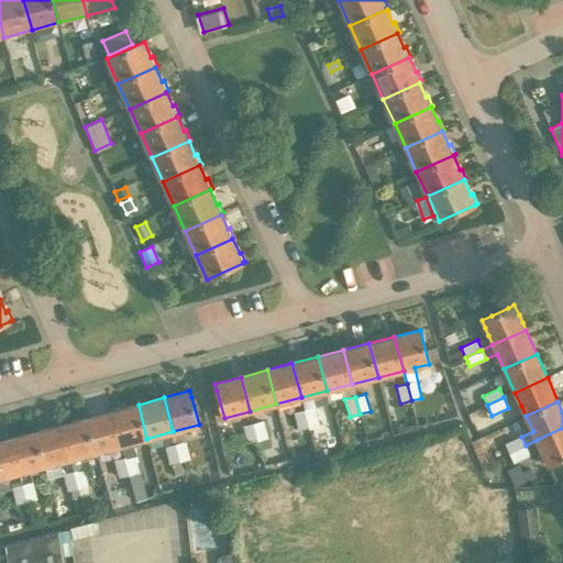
[(146,439),(139,405),(112,411),(121,445),(124,457),(136,455),(133,442),(146,439)]
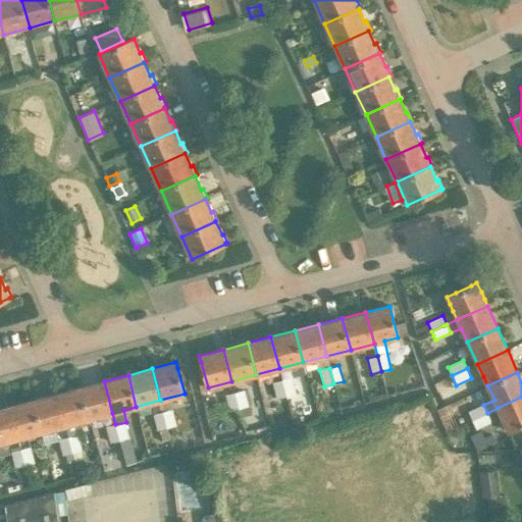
[(292,377),(282,380),(286,397),(296,394),(292,377)]
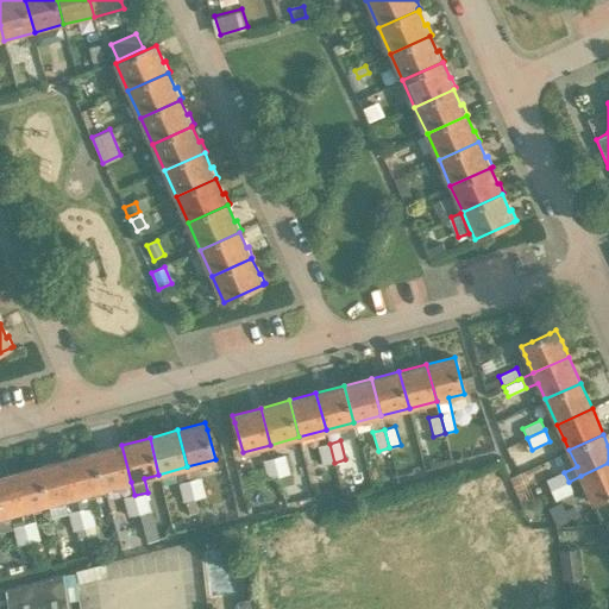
[(322,465),(334,463),(330,444),(318,446),(322,465)]
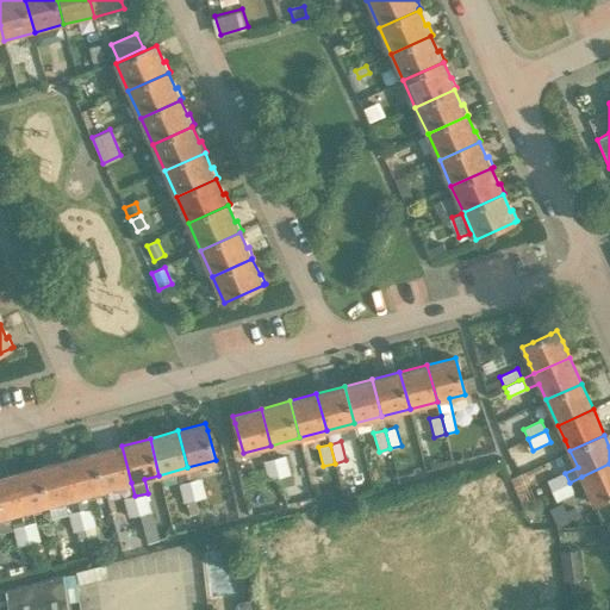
[(93,453),(104,490),(131,483),(122,446),(93,453)]
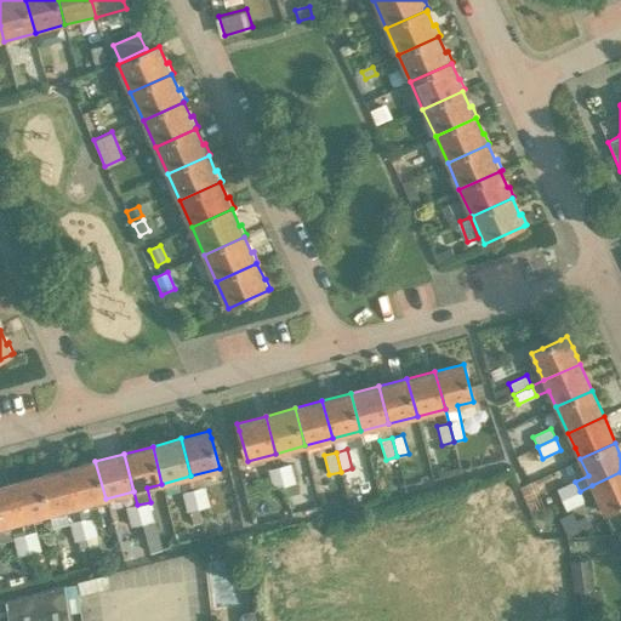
[(106,499),(95,461),(67,468),(78,506),(106,499)]
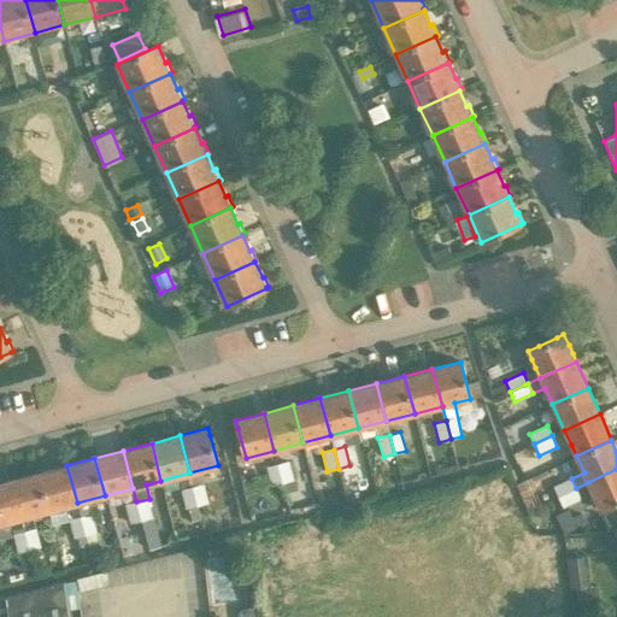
[(289,462),(278,464),(283,483),(294,481),(289,462)]
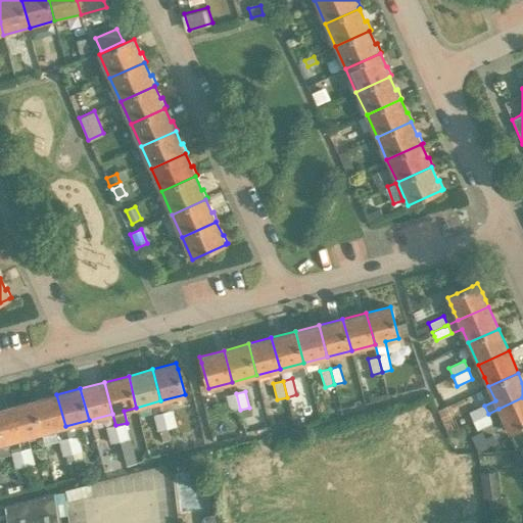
[(230,413),(240,410),(236,393),(226,396),(230,413)]
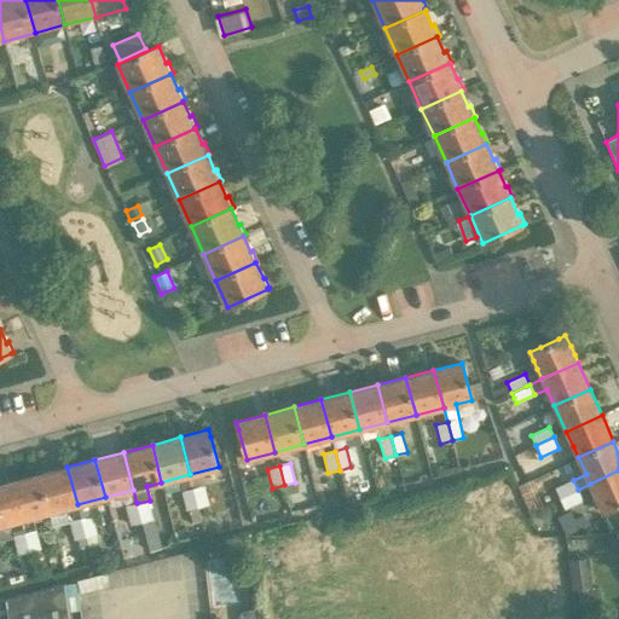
[(77,504),(67,467),(39,474),(50,512),(53,526),(69,521),(80,519),(81,519),(77,504)]
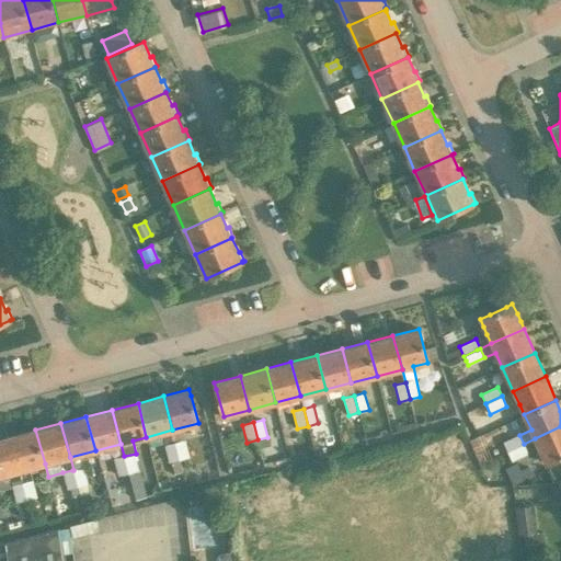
[(553,460),(560,456),(560,426),(535,438),(546,464),(553,460)]
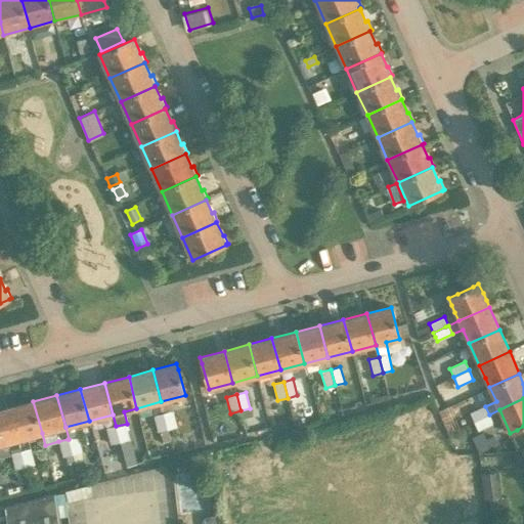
[(9,408),(17,439),(42,433),(33,401),(9,408)]
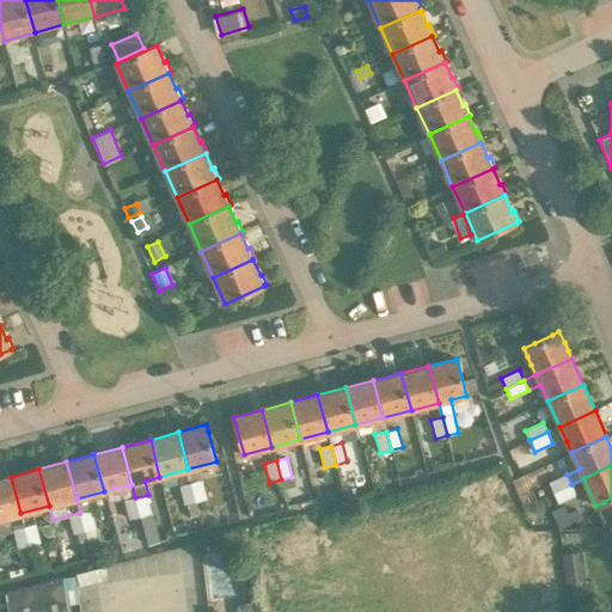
[(571,484),(567,475),(549,483),(554,493),(571,484)]
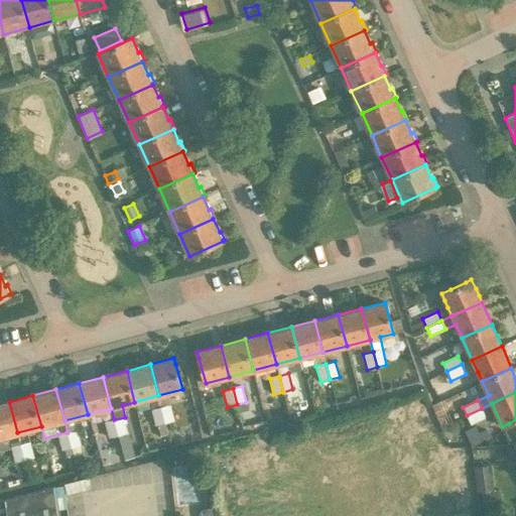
[(0,436),(17,432),(9,402),(0,403),(0,436)]
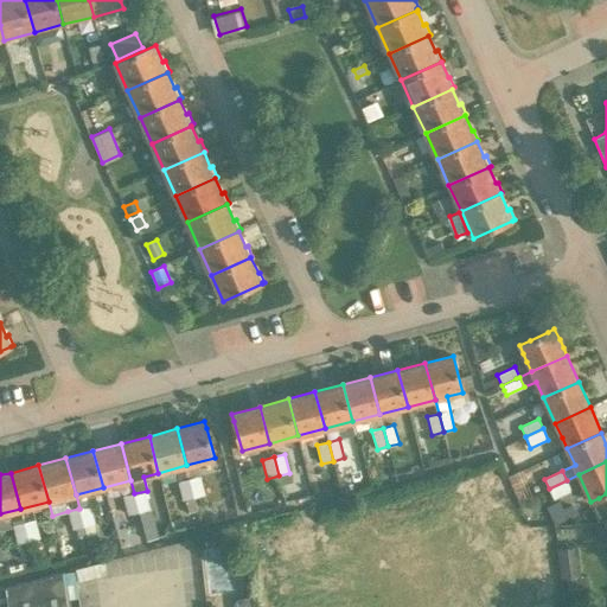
[(200,477),(191,479),(196,497),(205,494),(200,477)]
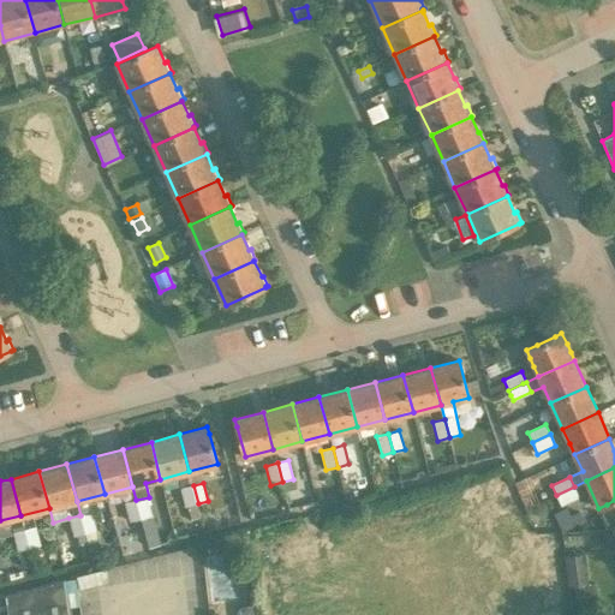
[(185,507),(198,503),(193,485),(180,489),(185,507)]
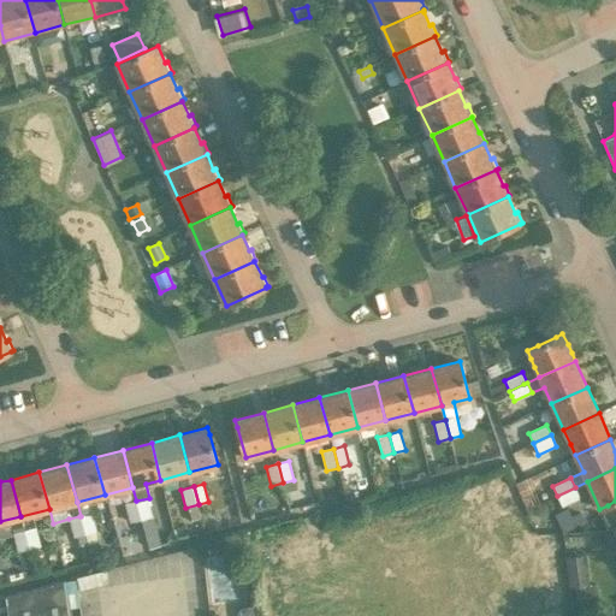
[(580,498),(575,487),(557,496),(562,507),(580,498)]
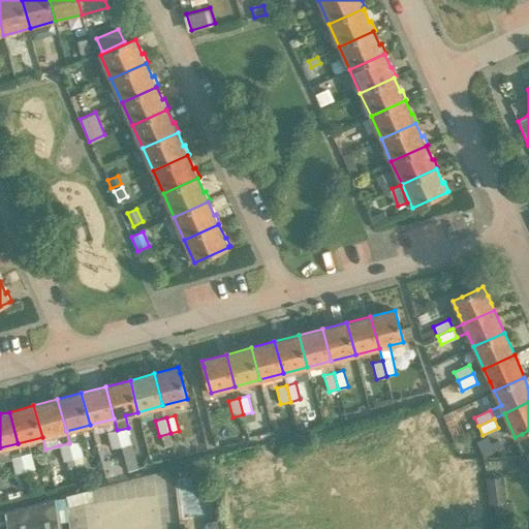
[(117,431),(121,446),(128,471),(138,469),(127,428),(118,431),(117,431)]
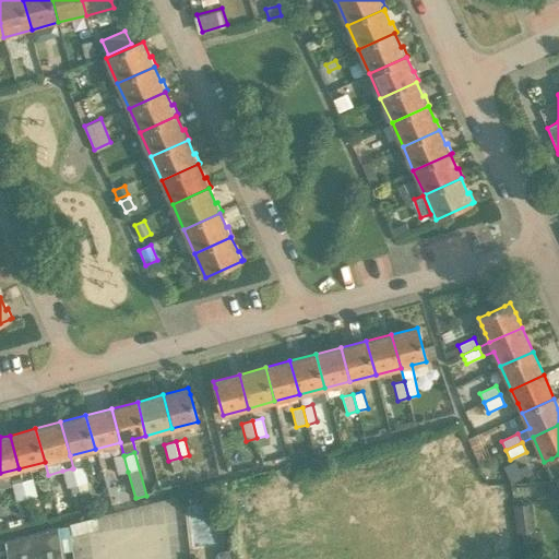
[(128,472),(123,455),(113,459),(117,475),(128,472)]
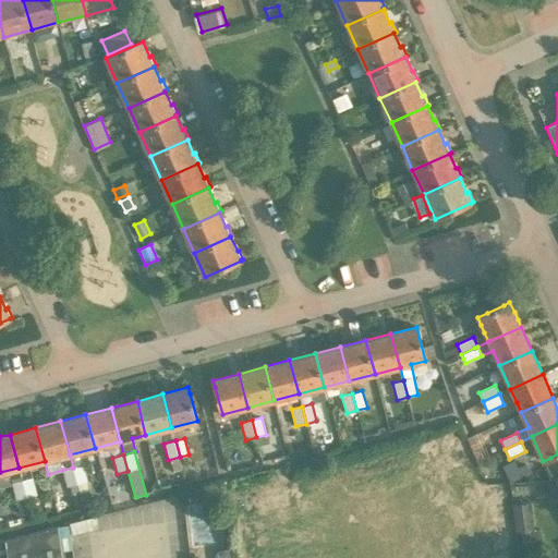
[(518,468),(513,460),(502,465),(510,482),(530,473),(526,463),(518,468)]
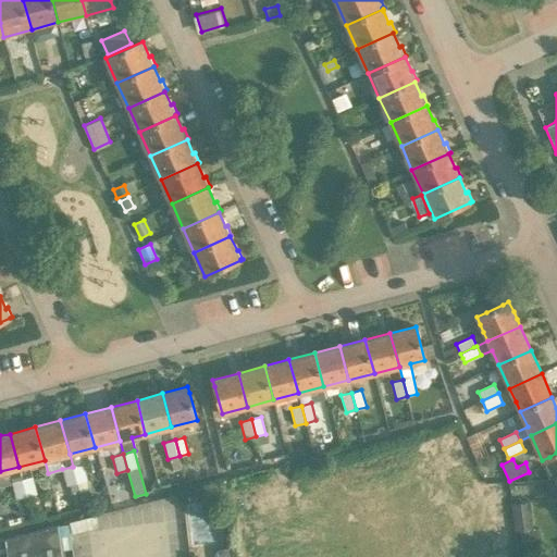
[(73,467),(72,467),(77,483),(87,481),(82,463),(73,466),(73,467)]
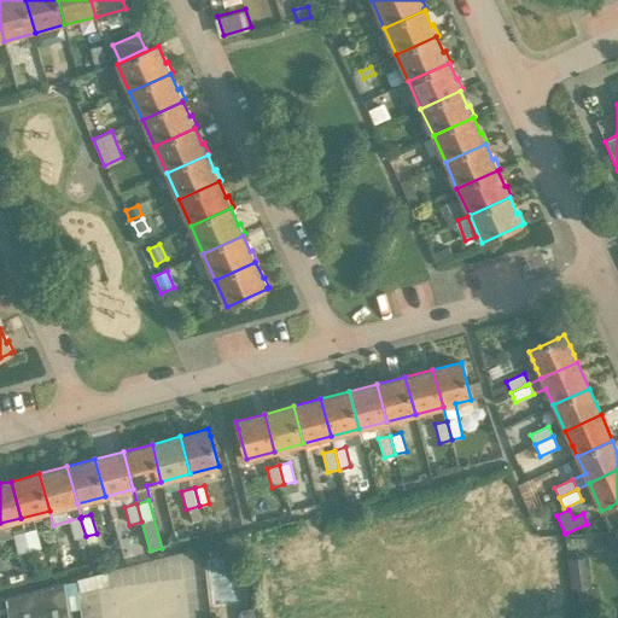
[(86,536),(80,518),(69,520),(74,540),(86,536)]
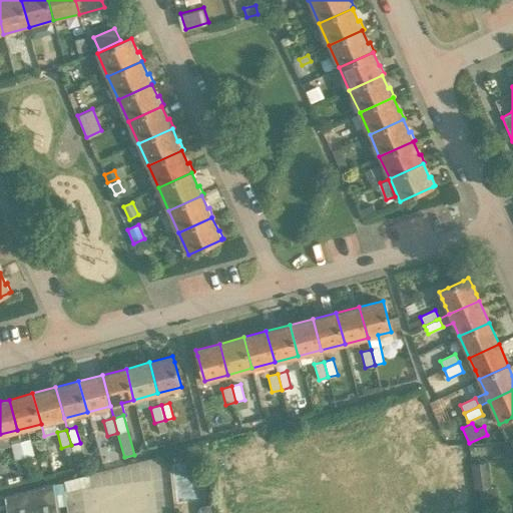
[(154,438),(145,440),(147,449),(156,447),(154,438)]
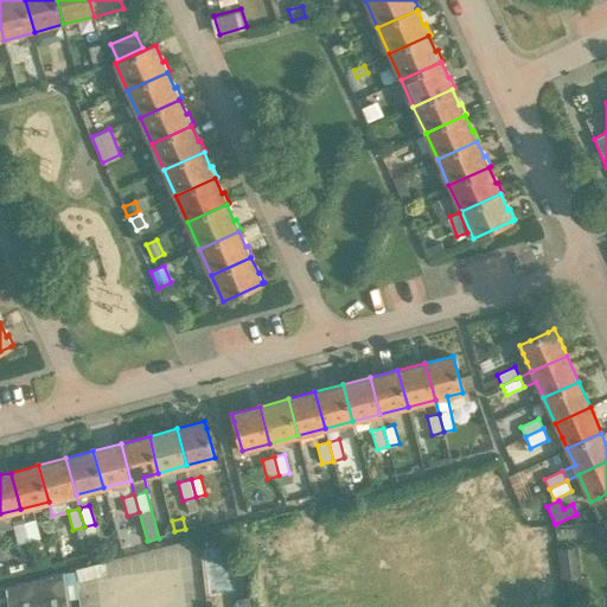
[(24,523),(30,542),(40,538),(34,519),(26,523),(24,523)]
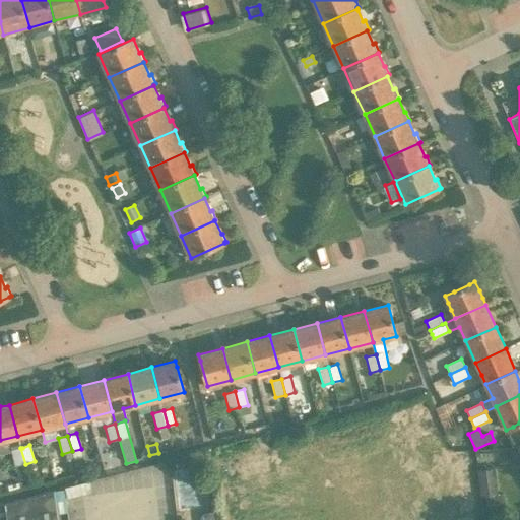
[(25,464),(20,448),(11,451),(15,466),(25,464)]
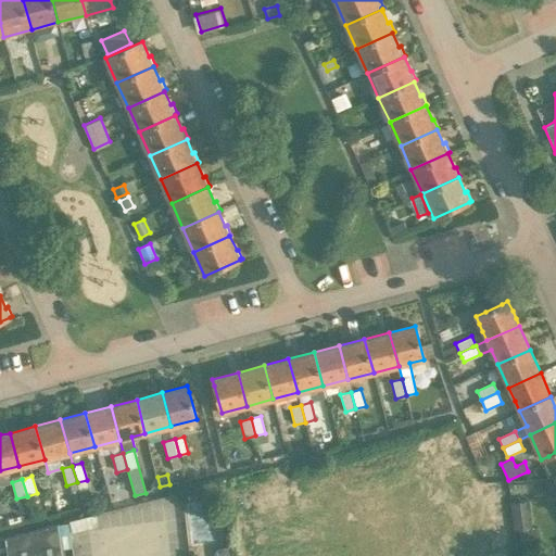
[(555,482),(546,483),(546,491),(553,495),(555,495),(555,482)]
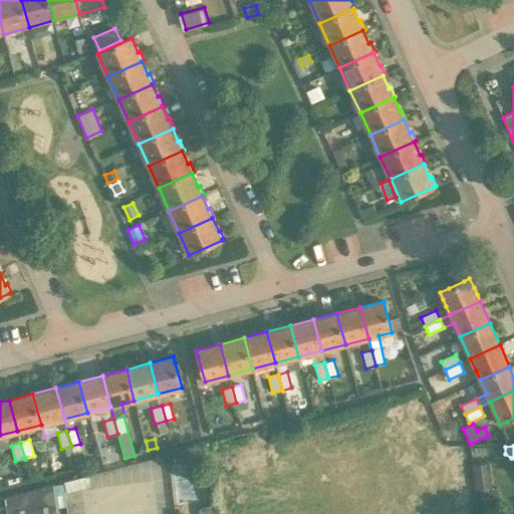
[(191,463),(173,464),(175,500),(194,499),(191,463)]
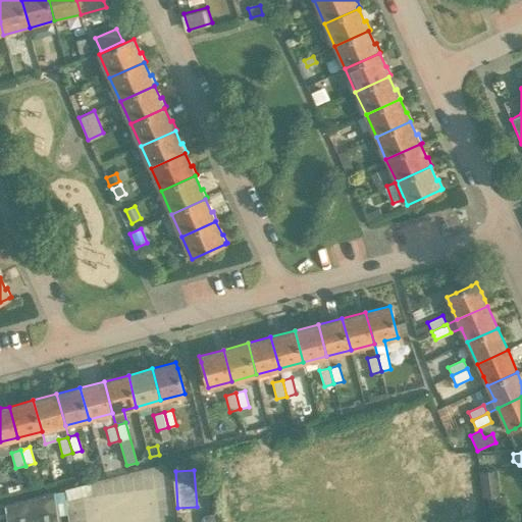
[(498,472),(478,474),(481,500),(501,498),(498,472)]
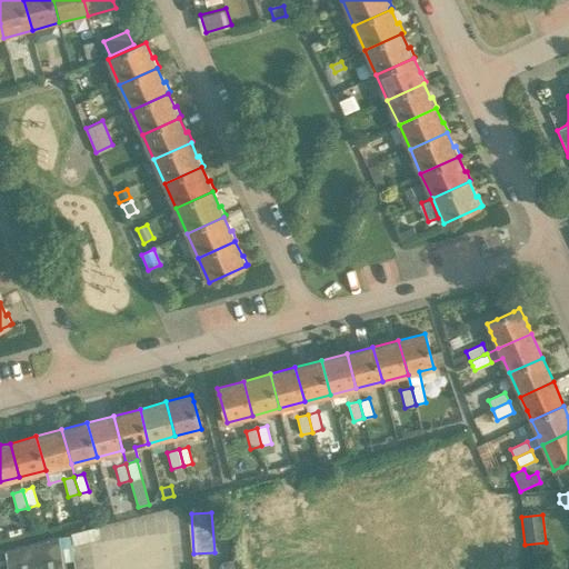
[(98,527),(85,530),(70,533),(73,547),(87,543),(101,540),(98,527)]
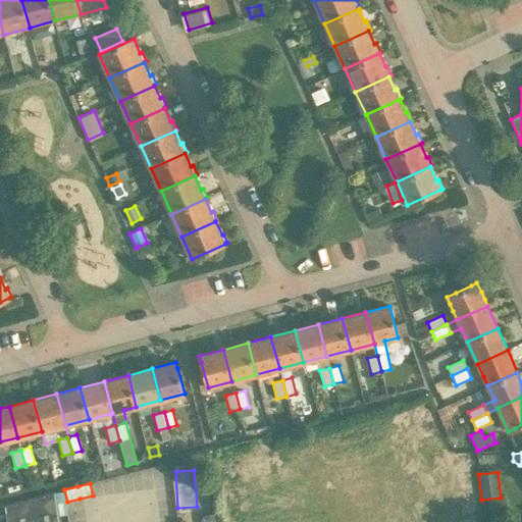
[(0,521),(56,521),(52,492),(0,506),(0,521)]
